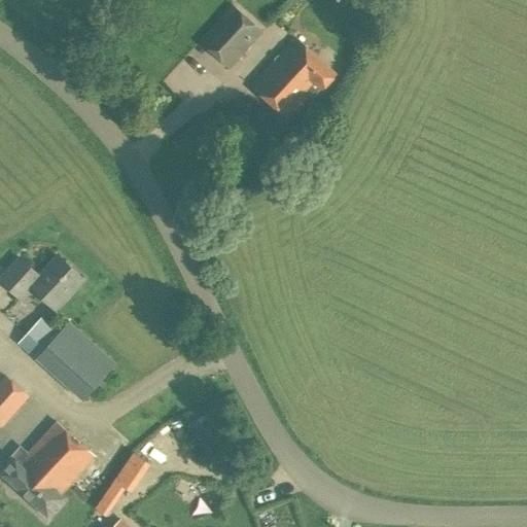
[(227,69),(261,33),(232,5),(198,41),(227,69)]
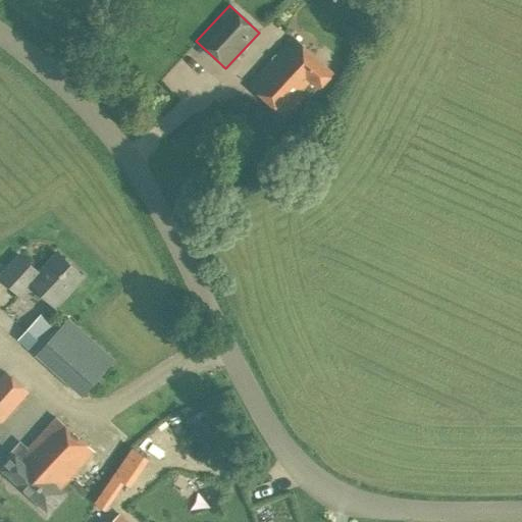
[(316,89),(330,73),(291,38),(247,87),(283,119),(307,94),(309,96),(316,88),(316,89)]
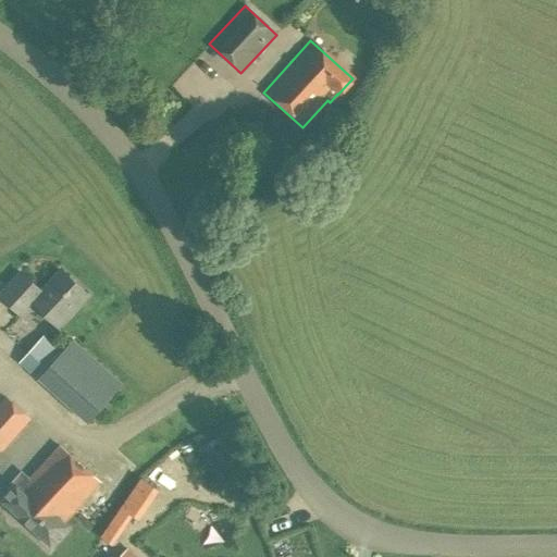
[(87,296),(60,271),(39,292),(21,273),(0,294),(0,297),(21,317),(33,305),(57,329),(87,296)]
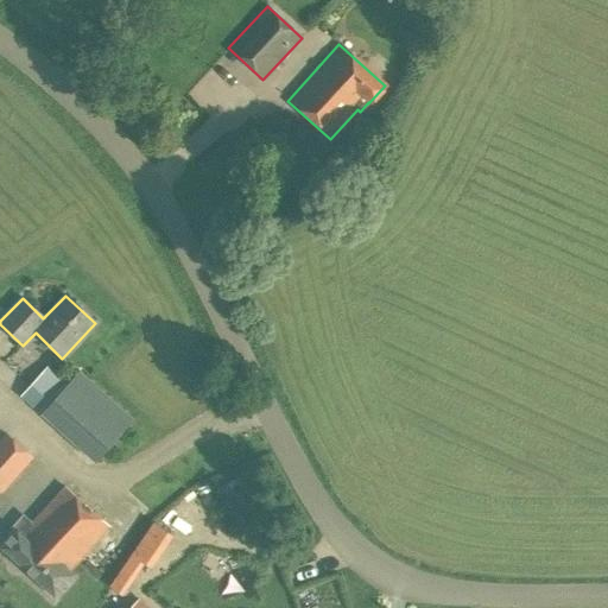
[(105,467),(143,425),(80,368),(56,394),(45,385),(31,400),(105,467)]
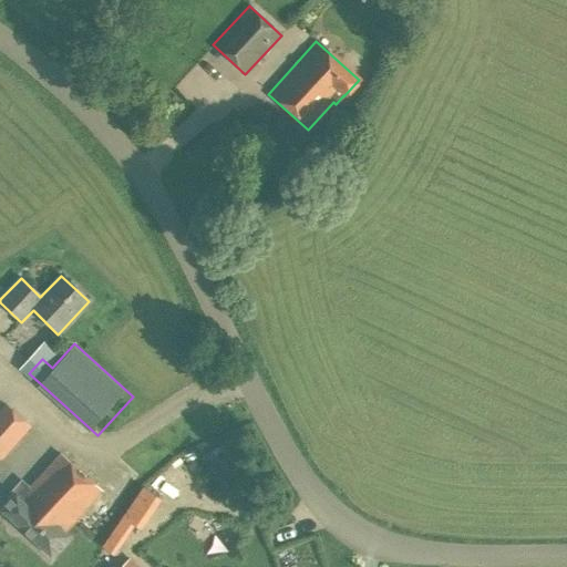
[(0,457),(2,460),(31,426),(4,403),(0,408),(0,457)]
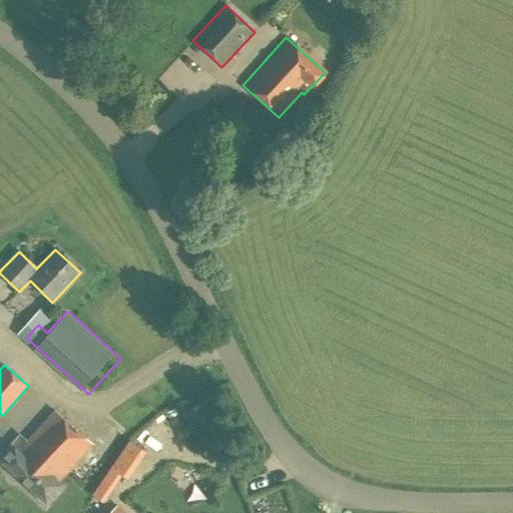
[(91,445),(54,412),(26,443),(19,437),(12,445),(13,446),(0,460),(0,462),(48,506),(64,488),(58,482),(91,445)]
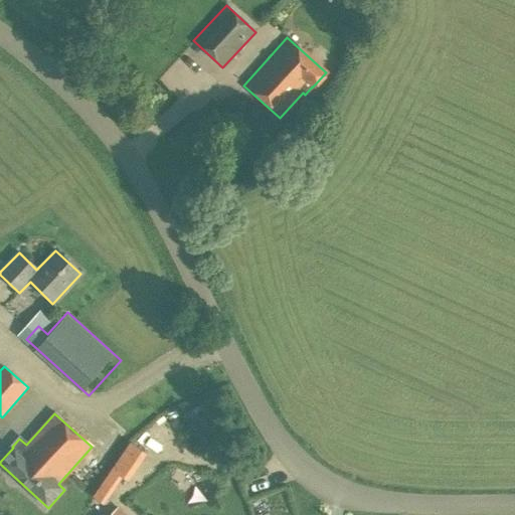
[(128,481),(133,474),(116,462),(92,496),(104,504),(123,477),(128,481)]
